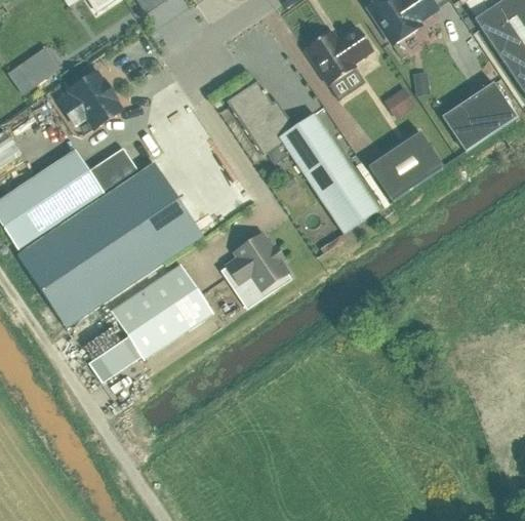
[(89,0),(96,10),(112,0),(89,0)]
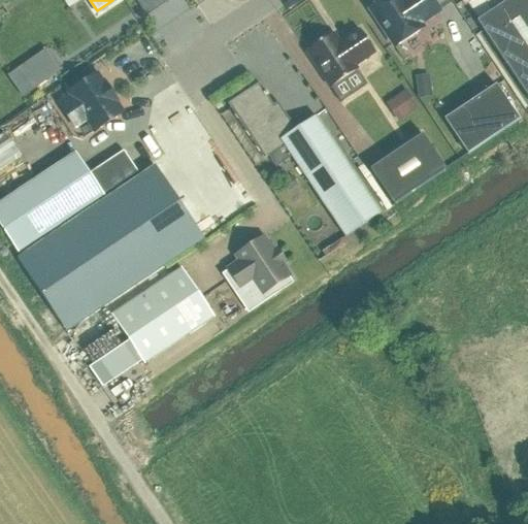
[(439,8),(433,0),(378,0),(369,6),(395,44),(423,26),(420,22),(439,8)]
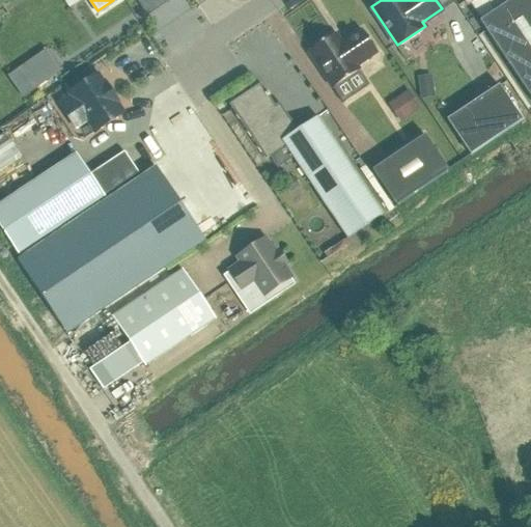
[(466,0),(468,2),(471,0),(490,0),(496,8),(479,20),(530,96),(530,0),(466,0)]
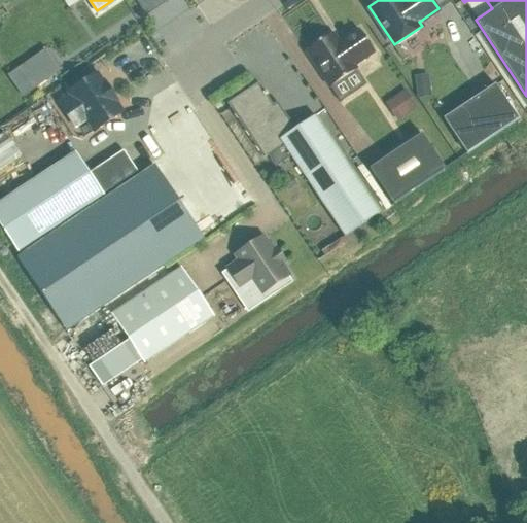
[(374,49),(359,28),(346,36),(347,38),(340,42),(331,31),(306,48),(330,84),(356,67),(353,63),(374,49)]
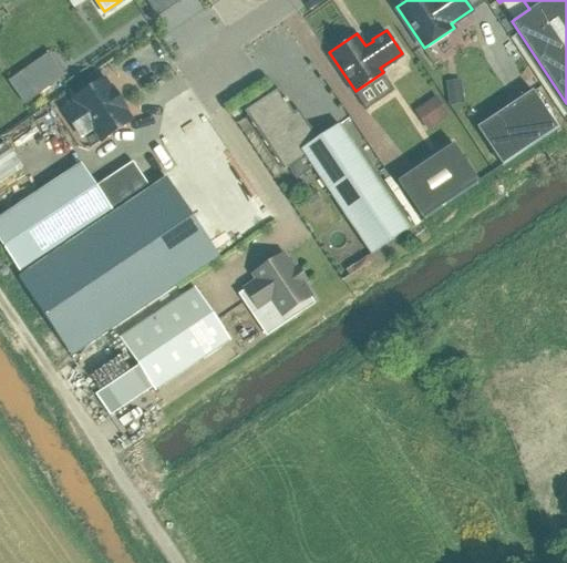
[(29,77),(39,91),(64,73),(54,59),(29,77)]
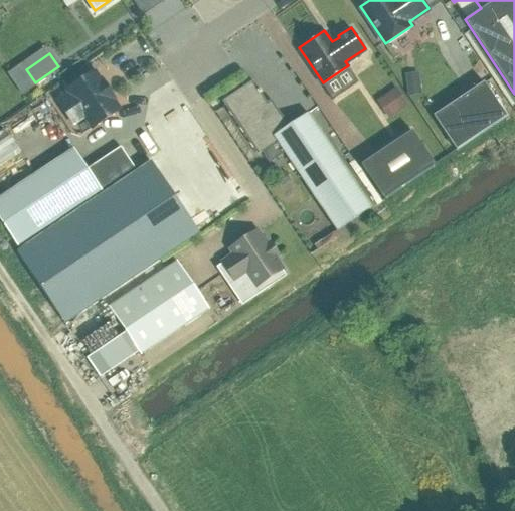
[(101,80),(94,70),(68,88),(70,91),(58,98),(73,122),(86,114),(93,124),(118,108),(111,97),(113,96),(102,79),(101,80)]
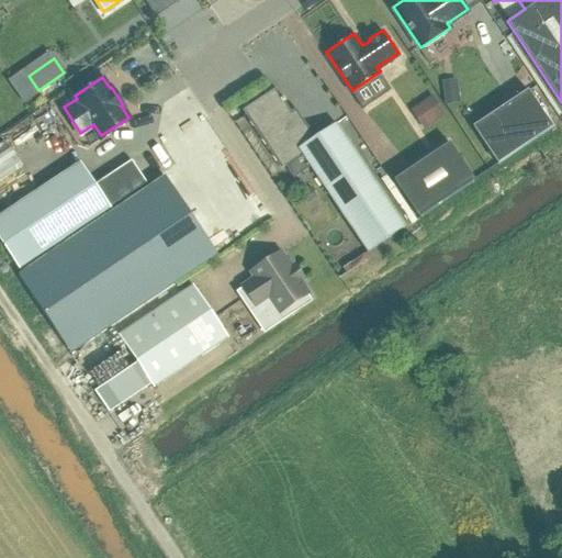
[(311,165),(368,249),(406,225),(336,121),(315,135),(295,105),(291,109),(284,98),(285,97),(283,95),(282,96),(276,86),(256,98),(259,102),(244,111),(281,166),(285,164),(302,152),(311,165)]
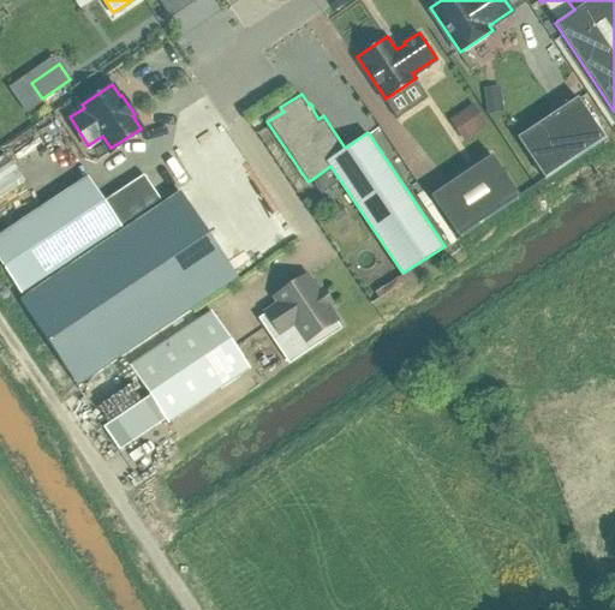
[(544,177),(605,136),(578,95),(517,136),(544,177)]
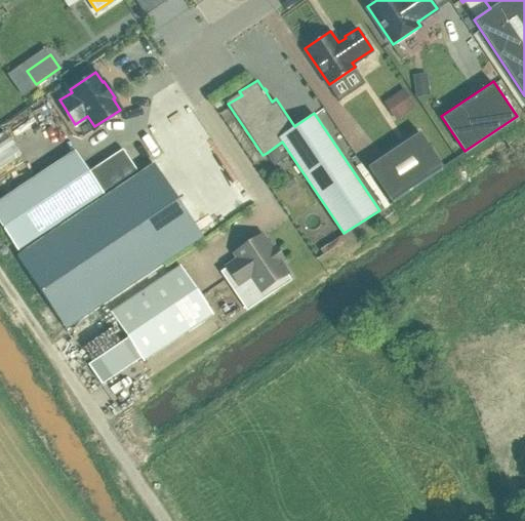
[(429,83),(414,85),(415,95),(430,93),(429,83)]
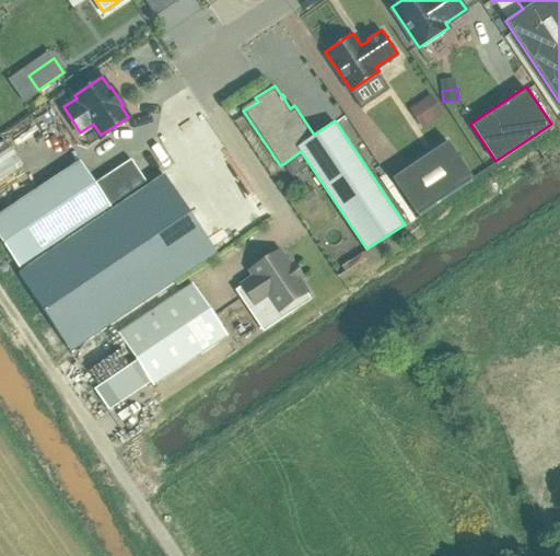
[(430,92),(413,104),(427,124),(444,112),(430,92)]
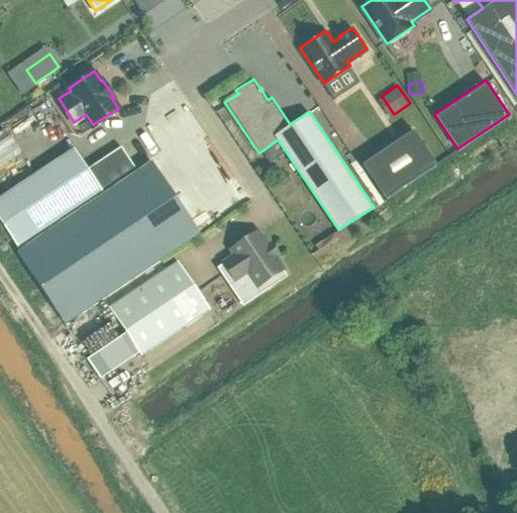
[(385,197),(436,163),(413,128),(362,163),(385,197)]
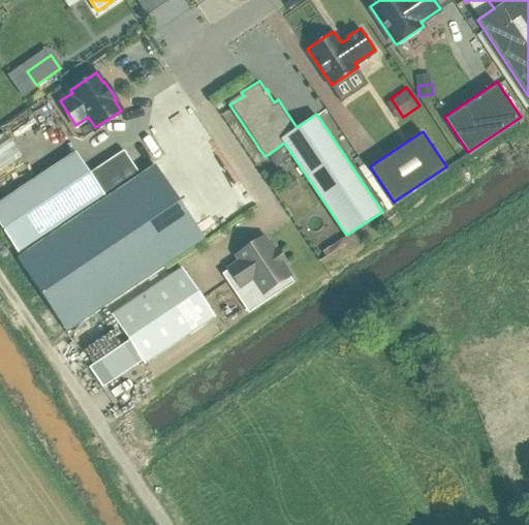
[(284,143),(269,154),(276,165),(292,155),(284,143)]
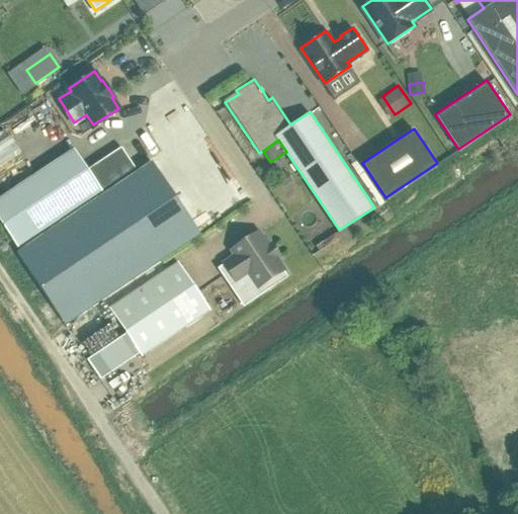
[(0,217),(17,244),(135,166),(121,145),(86,168),(73,149),(0,197),(0,217)]
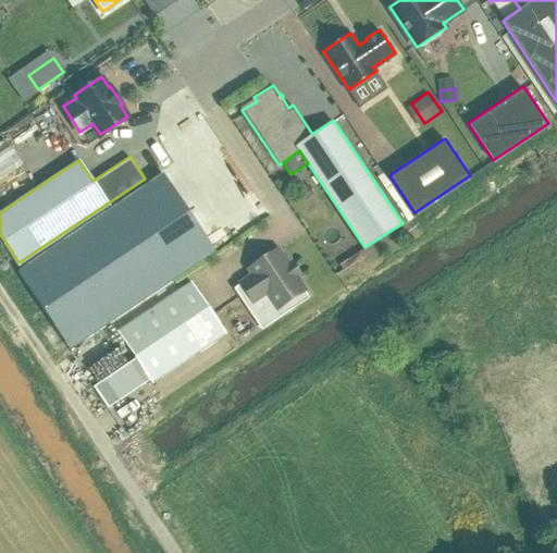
[(163,173),(17,271),(70,347),(215,250),(163,173)]
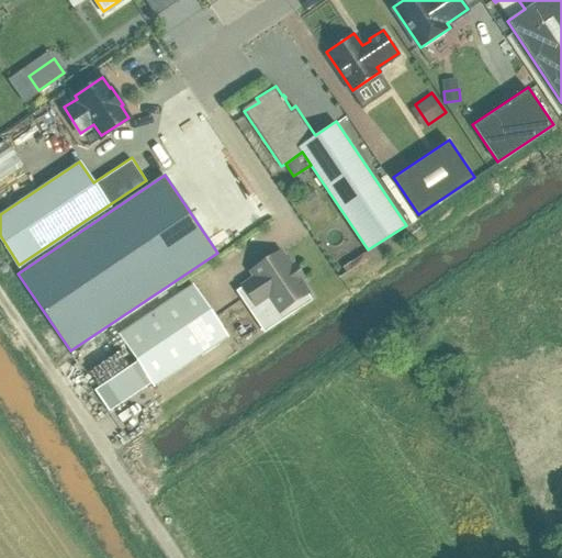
[(256,276),(243,285),(256,304),(269,296),(279,311),(307,291),(280,250),(251,270),(256,276)]
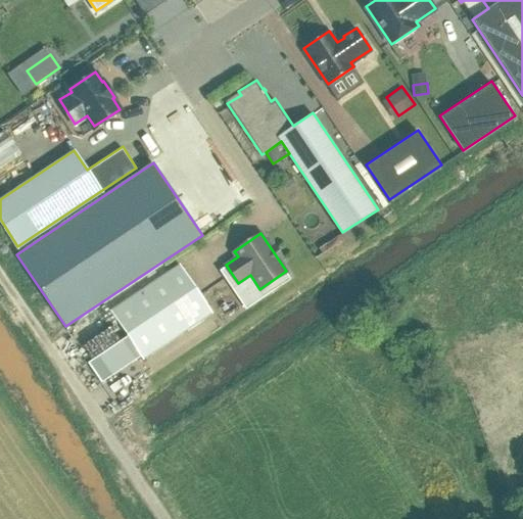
[(110,310),(143,358),(212,311),(180,263),(110,310)]
